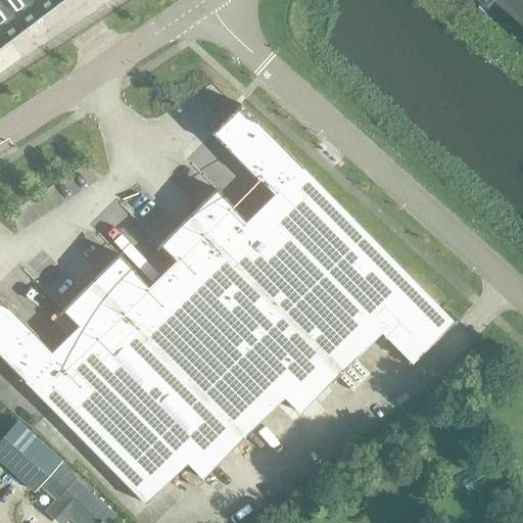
[(0,0),(0,46),(60,0),(0,0)]
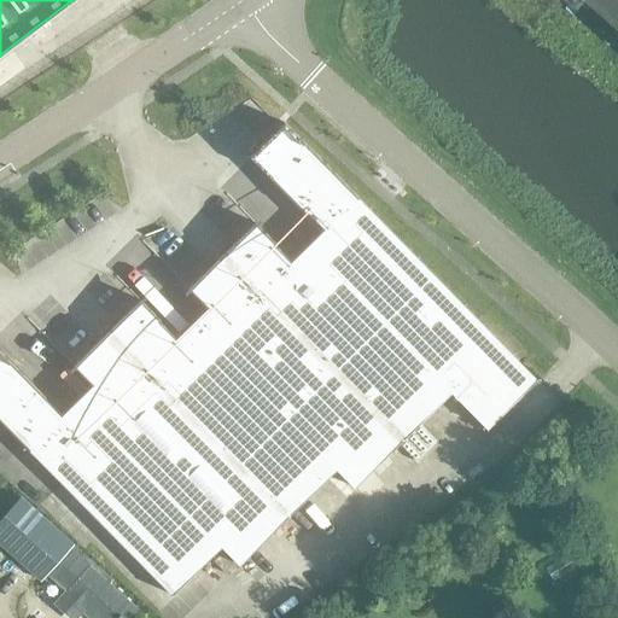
[(617,0),(583,0),(617,30),(617,0)]
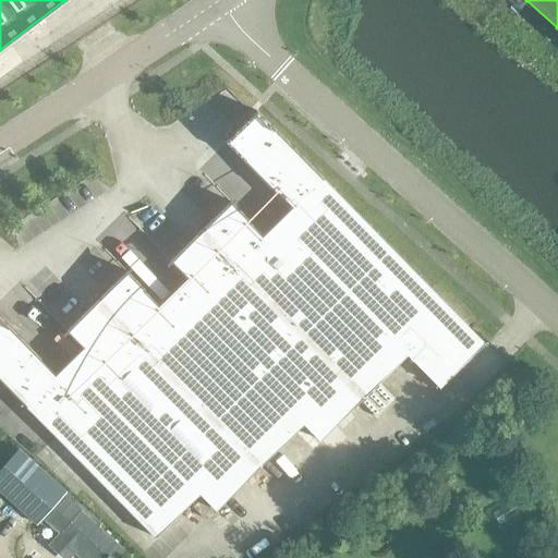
[(0,316),(0,379),(26,405),(155,536),(155,537),(199,494),(216,510),(303,424),(319,440),(408,354),(439,387),(485,342),(484,342),(323,179),(323,178),(256,110),(252,114),(226,142),(276,192),(277,191),(292,207),(263,235),(247,220),(249,219),(231,201),(170,261),(187,278),(159,305),(144,290),(145,289),(126,270),(67,330),(83,347),(55,375),(40,360),(41,359),(0,316)]
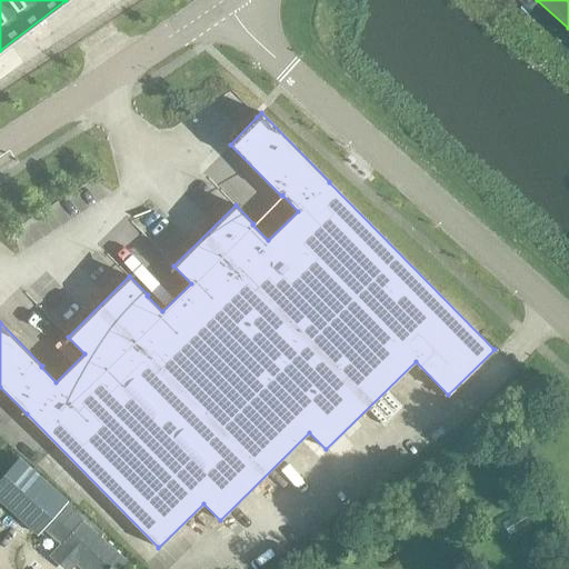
[(110,568),(122,568),(129,562),(68,508),(72,502),(66,497),(63,500),(23,465),(0,491),(0,505),(37,538),(43,531),(61,547),(50,559),(60,568),(73,568),(77,566),(80,568),(108,568),(110,568)]
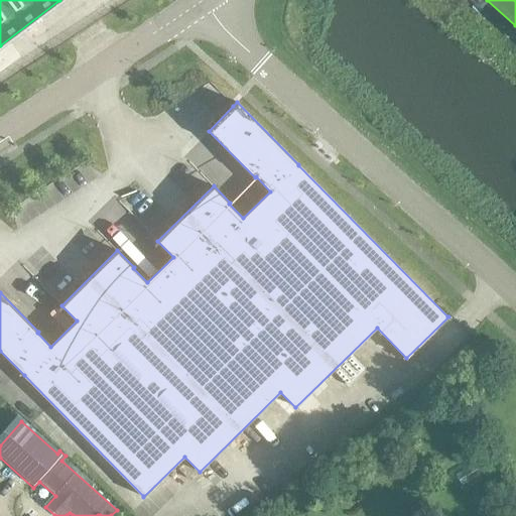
[(197,472),(186,462),(179,468),(190,478),(197,472)]
